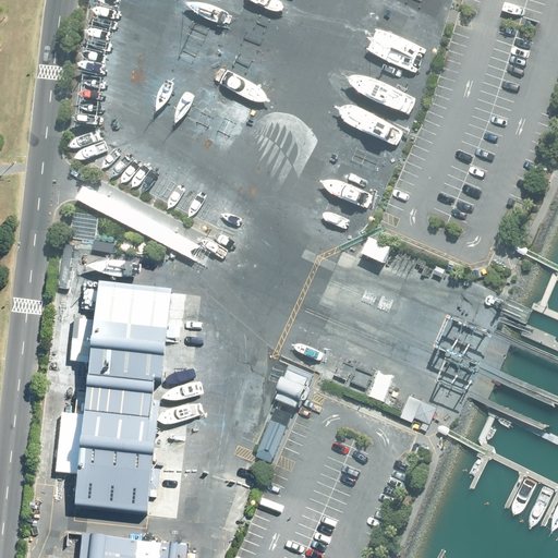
[(81,239),(89,240),(94,240),(97,214),(73,210),(70,238),(81,239)]
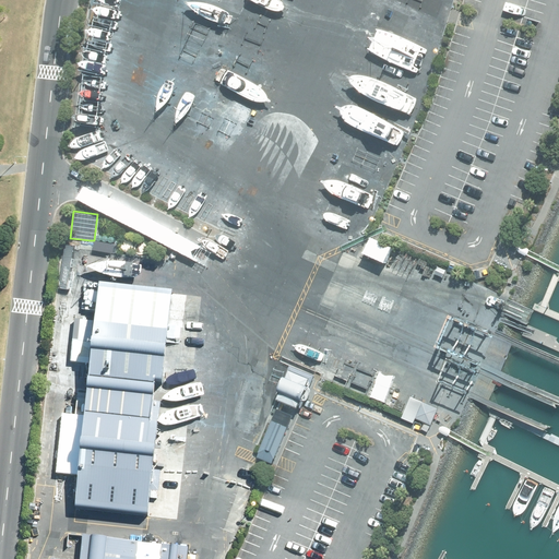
[(81,239),(79,248),(88,249),(90,240),(81,239)]
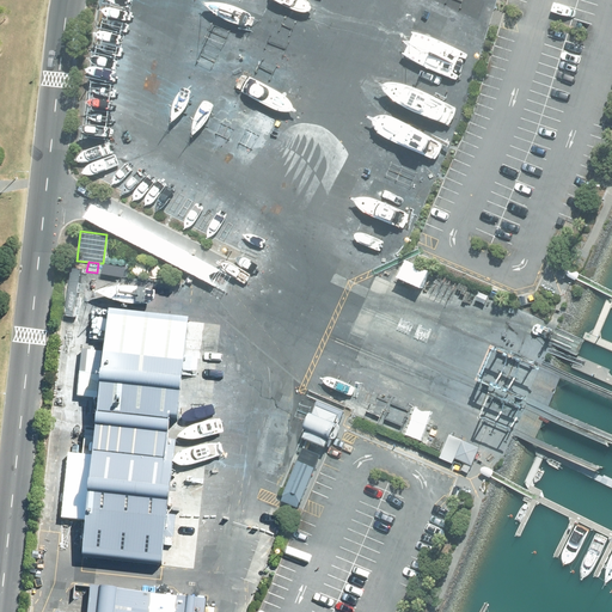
[(65,299),(74,300),(77,281),(66,280),(65,299)]
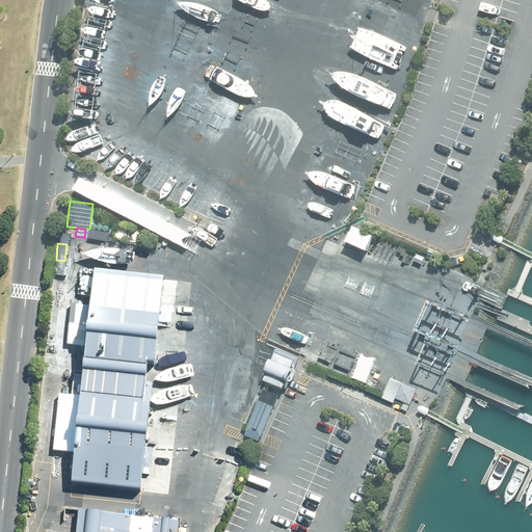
[(75,246),(73,258),(80,260),(83,247),(75,246)]
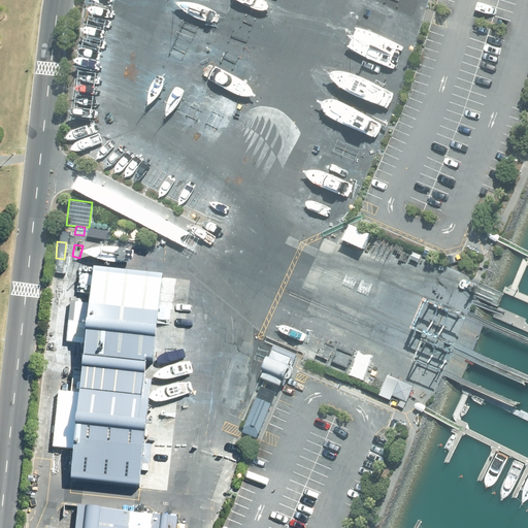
[(416,251),(411,258),(420,262),(423,254),(416,251)]
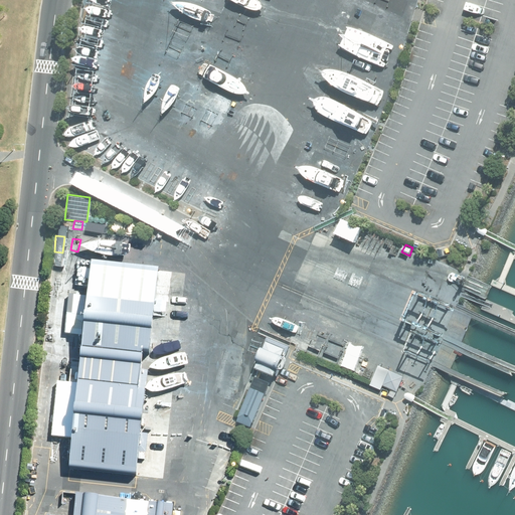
[(53,260),(51,275),(60,276),(61,261),(53,260)]
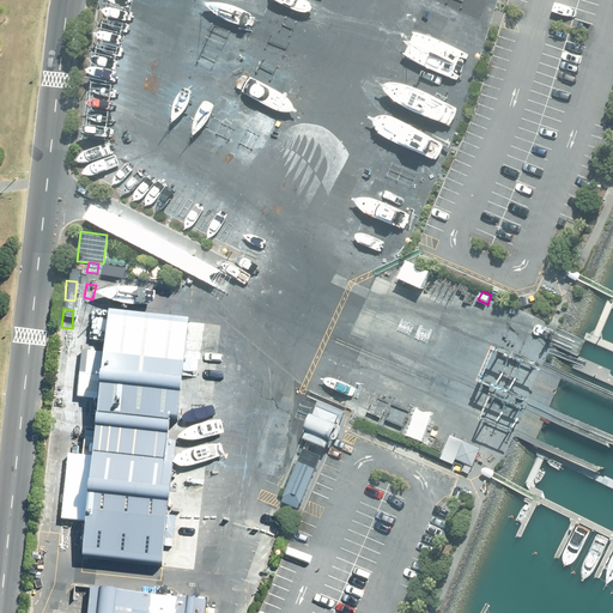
[(83,556),(162,565),(164,546),(173,546),(176,516),(168,515),(176,439),(169,439),(170,419),(178,419),(181,371),(192,372),(194,358),(183,357),(187,316),(109,309),(83,556)]
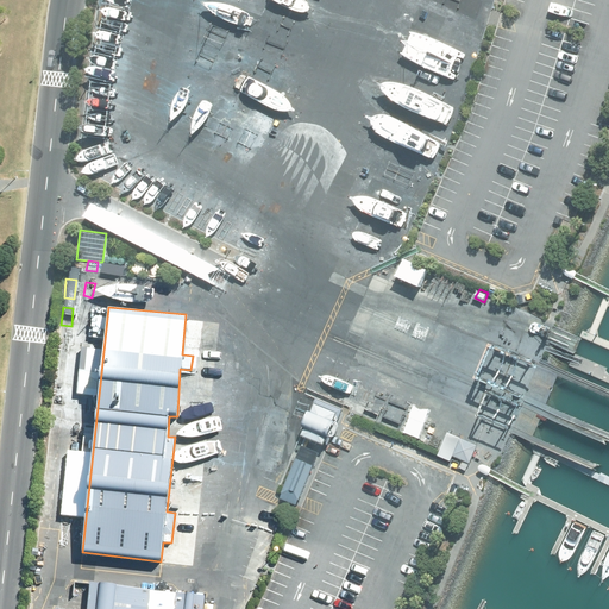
[(316,400),(302,435),(328,446),(343,409),(316,400)]
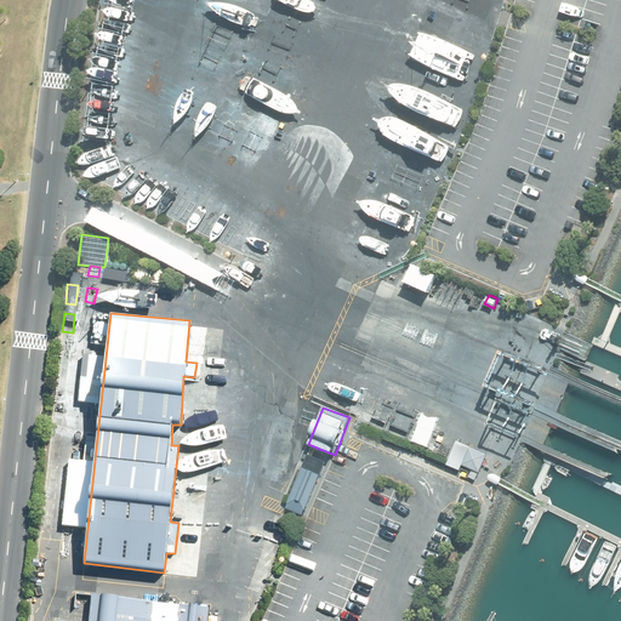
[(469,445),(462,463),(479,471),(486,453),(469,445)]
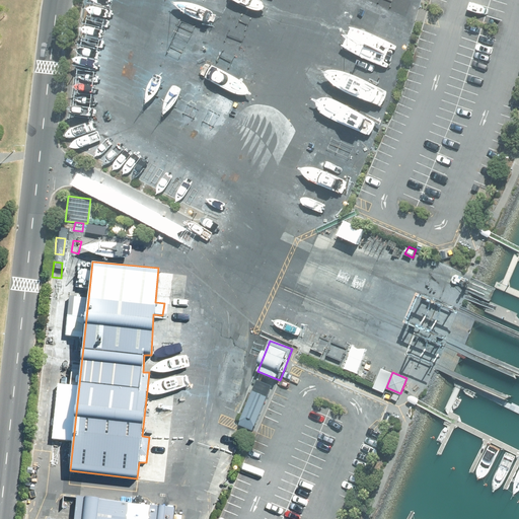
[(271,386),(258,381),(248,403),(239,425),(252,431),(271,386)]
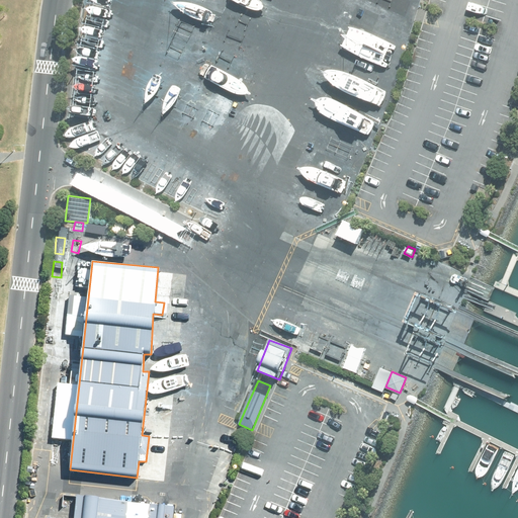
[(400,396),(394,393),(391,399),(397,402),(400,396)]
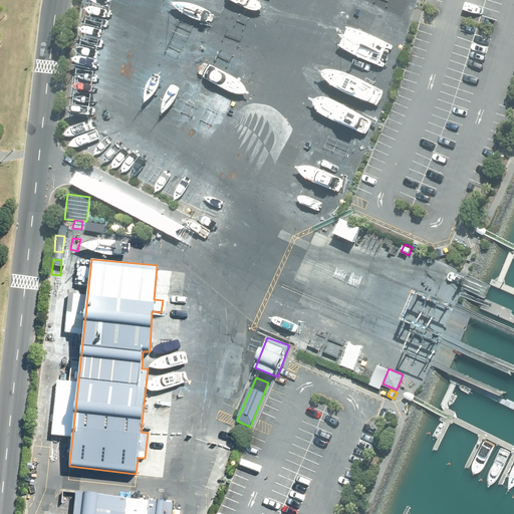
[(180,513),(180,512),(172,511),(173,502),(150,500),(127,497),(92,493),(76,491),(73,513),(180,513)]
